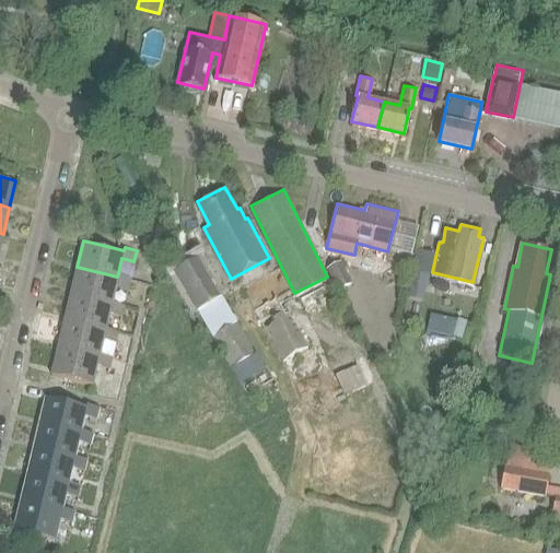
[(430,271),(434,251),(417,247),(408,293),(421,296),(427,270),(430,271)]
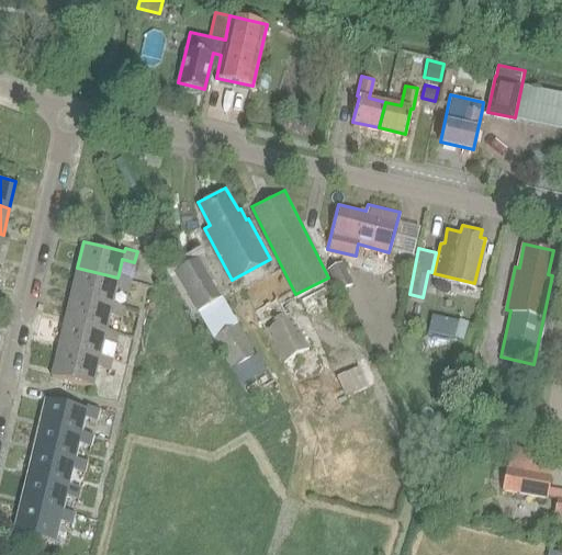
[(199,257),(193,249),(181,256),(187,264),(175,271),(198,309),(199,309),(233,366),(255,352),(199,257)]
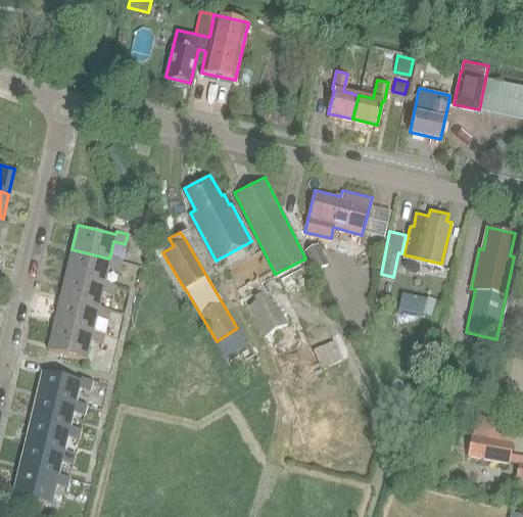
[(320,241),(308,247),(320,269),(331,263),(320,241)]
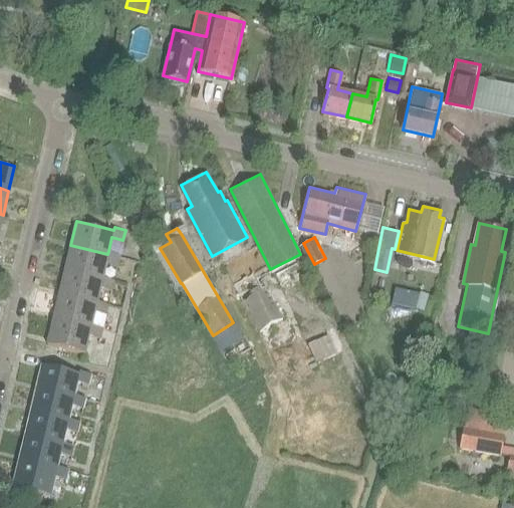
[(70,245),(64,269),(102,278),(102,275),(106,261),(117,264),(119,254),(108,251),(107,254),(70,245)]
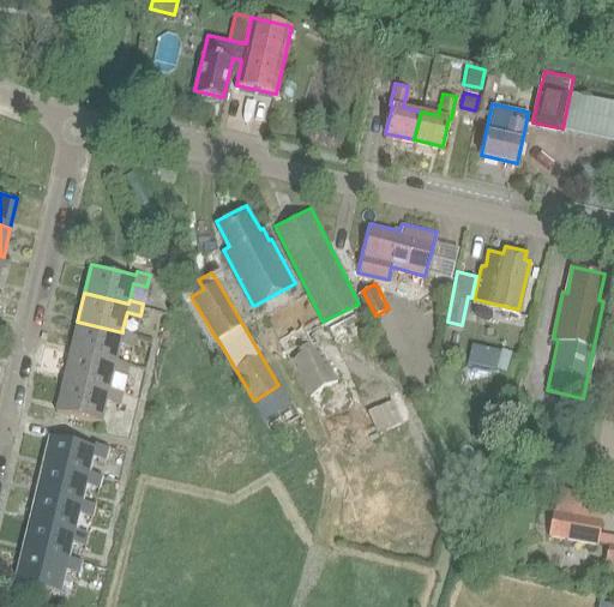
[(77,322),(70,350),(115,361),(116,356),(120,341),(133,343),(136,331),(122,329),(122,332),(77,322)]
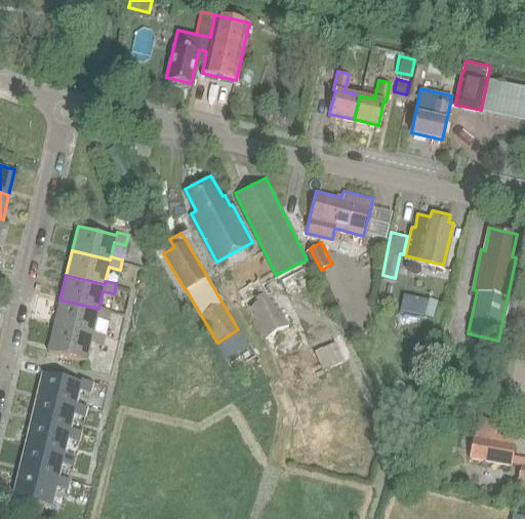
[(267,292),(257,276),(238,287),(265,335),(288,323),(270,290),(267,292)]
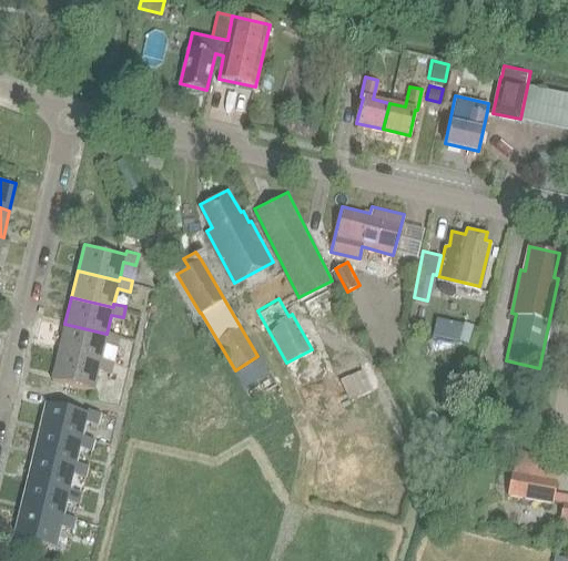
[(437,316),(433,332),(434,333),(459,338),(464,322),(437,316)]
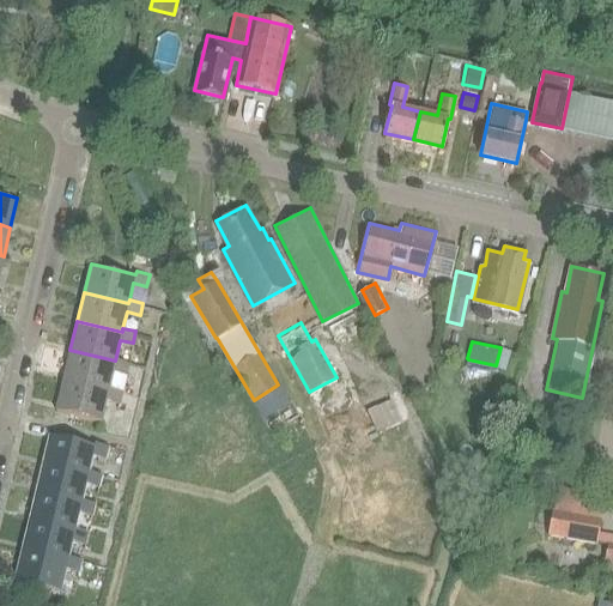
[(70,350),(64,377),(108,388),(109,385),(113,368),(126,371),(128,359),(116,356),(115,361),(70,350)]
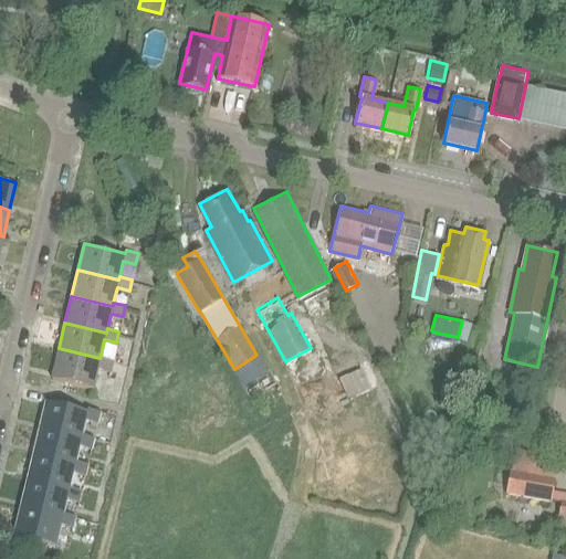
[(59,348),(52,376),(93,386),(98,366),(109,369),(113,358),(101,355),(100,358),(59,348)]
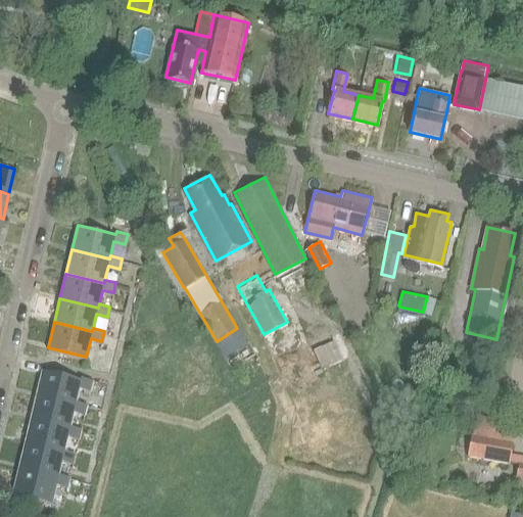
[(342,359),(334,339),(314,348),(322,368),(342,359)]
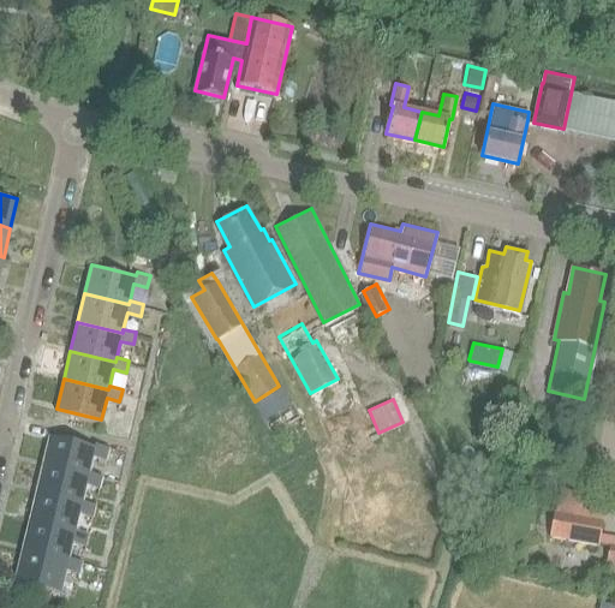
[(51,435),(43,464),(88,475),(89,471),(93,454),(106,457),(109,445),(95,442),(95,446),(51,435)]
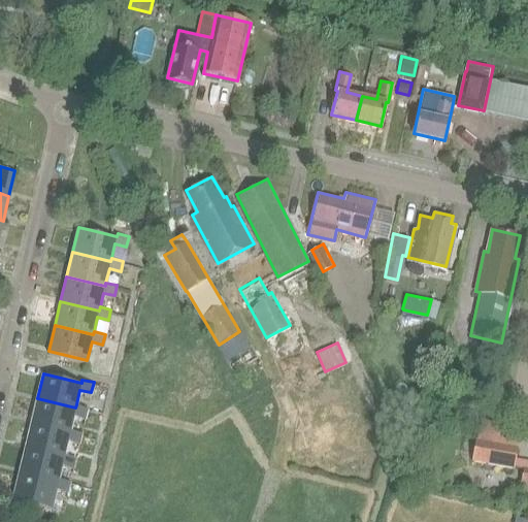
[(37,398),(31,422),(70,431),(70,428),(74,414),(85,417),(88,406),(76,404),(75,408),(37,398)]
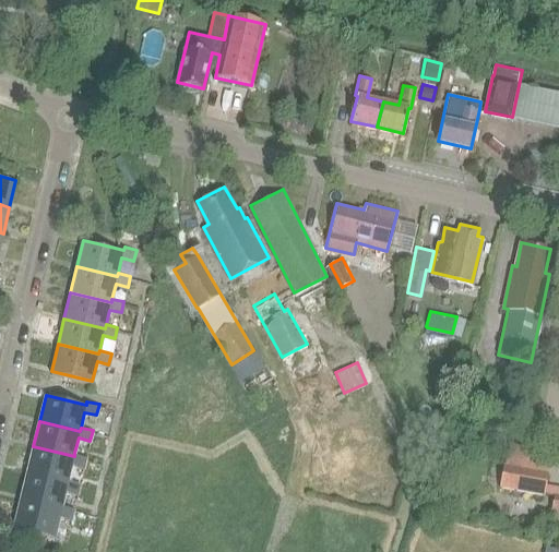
[(33,446),(26,472),(68,482),(69,479),(72,464),(84,467),(86,456),(74,453),(74,456),(33,446)]
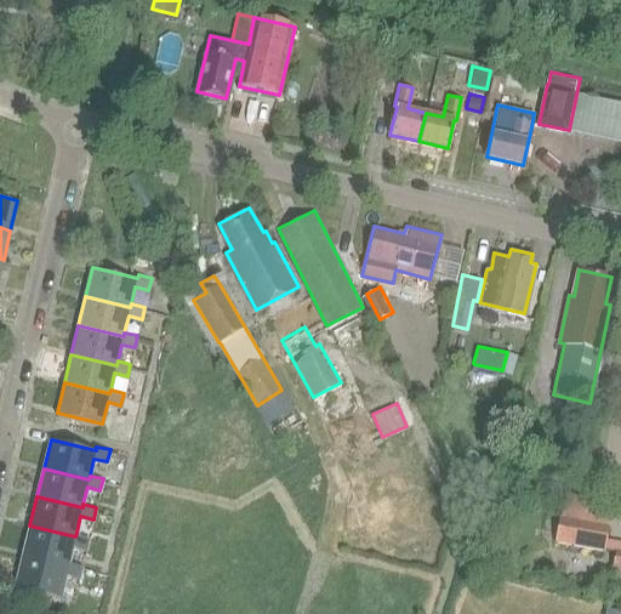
[(620,539),(605,536),(608,524),(558,515),(553,539),(603,549),(603,546),(615,549),(613,564),(620,566),(620,539)]
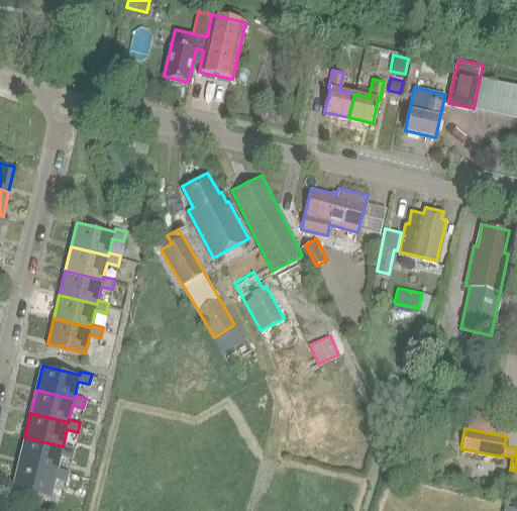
[(24,437),(19,462),(57,471),(58,468),(61,453),(72,456),(74,446),(64,443),(63,446),(24,437)]
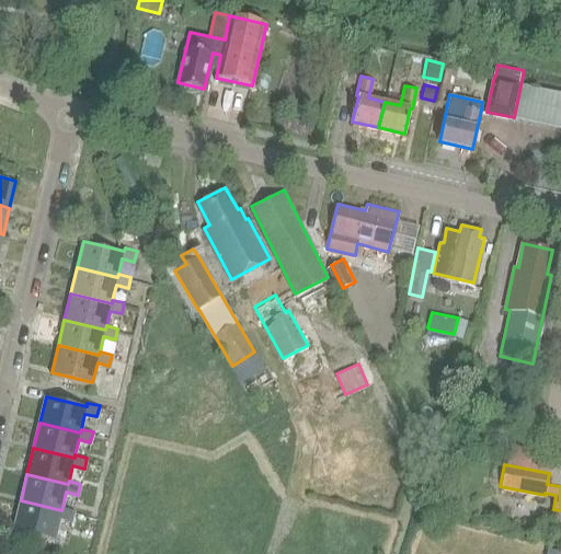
[(21,500),(14,528),(55,538),(60,518),(71,520),(75,509),(63,507),(61,510),(21,500)]
